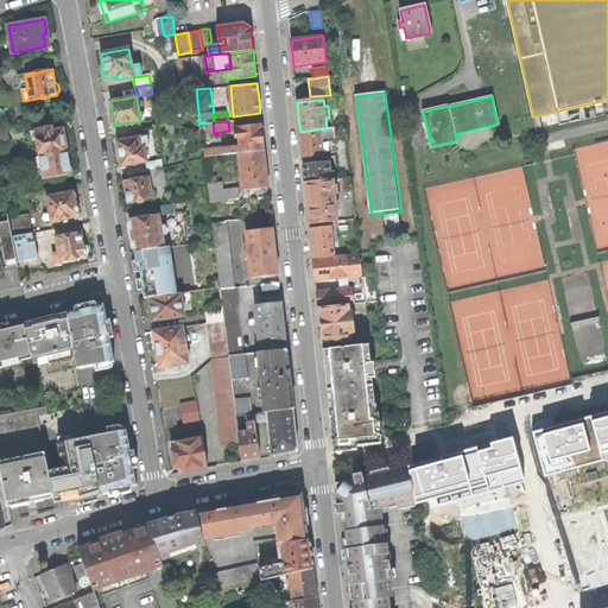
[(239,138),(240,146),(241,153),(265,150),(263,134),(261,125),(238,128),(239,132),(235,132),(236,139),(239,138)]
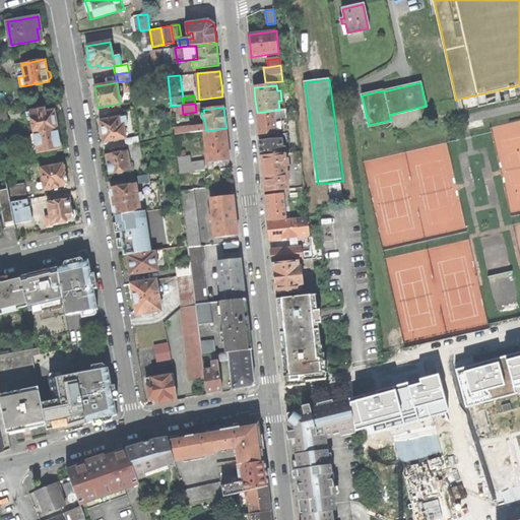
[(29,112),(29,113),(31,122),(34,134),(35,134),(57,129),(58,129),(55,116),(54,110),(46,112),(45,109),(29,112)]
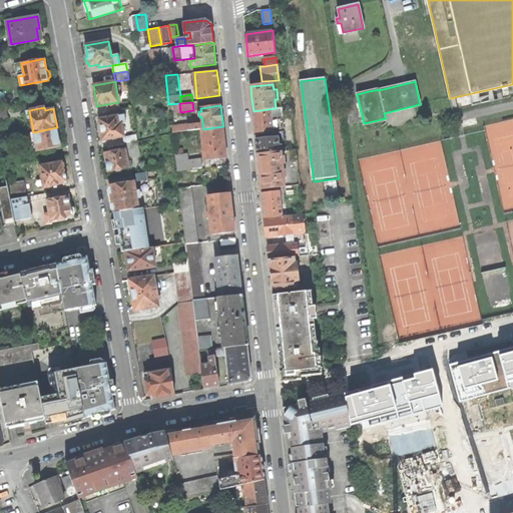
[(254,124),(255,134),(273,132),(271,111),(273,111),(274,114),(277,113),(279,129),(291,127),(288,107),(276,108),(253,111),(254,124)]
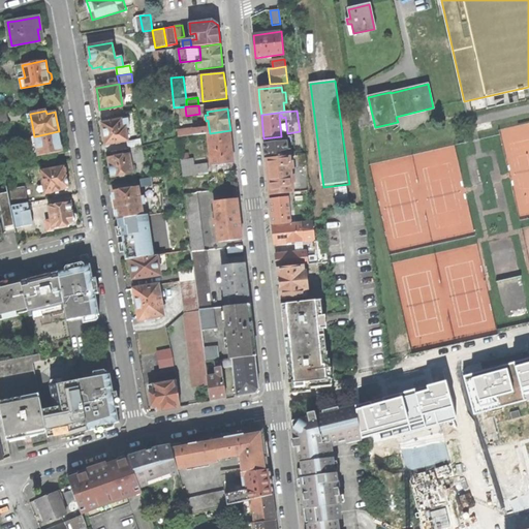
[(0,127),(9,125),(6,112),(0,113),(0,127)]
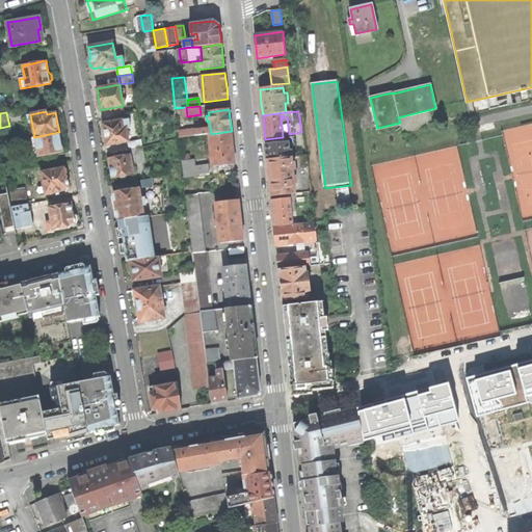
[(131,128),(129,118),(102,124),(104,136),(106,145),(129,141),(127,128),(131,128)]
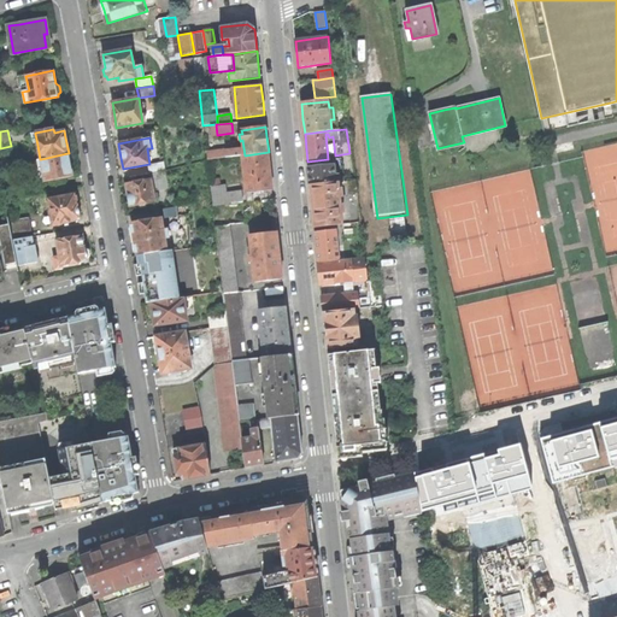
[(242,156),(247,193),(272,189),(270,171),(269,152),(245,156),(242,156)]
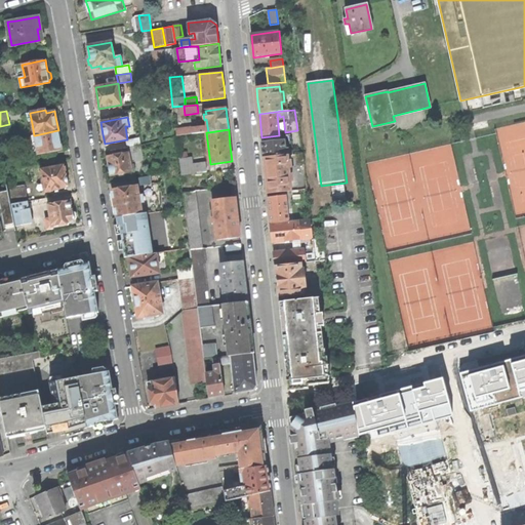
[(57,130),(35,135),(36,143),(38,153),(39,154),(62,149),(59,140),(57,130)]
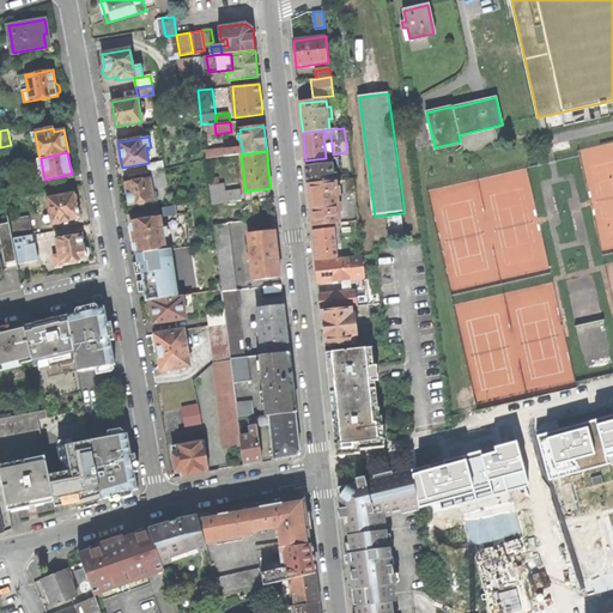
[(149,163),(150,171),(164,169),(163,161),(149,163)]
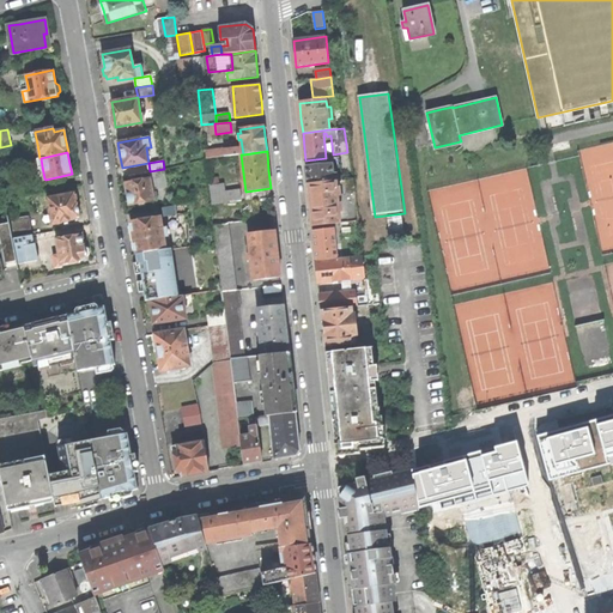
[(308,176),(308,184),(335,181),(343,181),(341,175),(337,176),(335,174),(332,174),(331,164),(307,167),(308,176)]
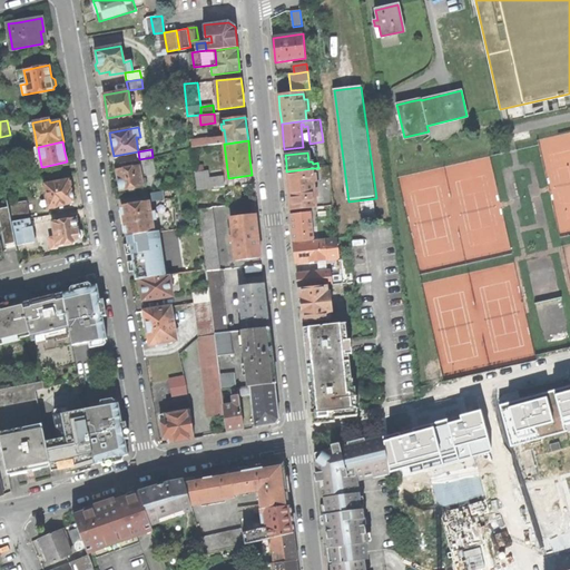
[(138,160),(139,166),(140,166),(141,176),(156,173),(153,157),(139,159),(138,160)]
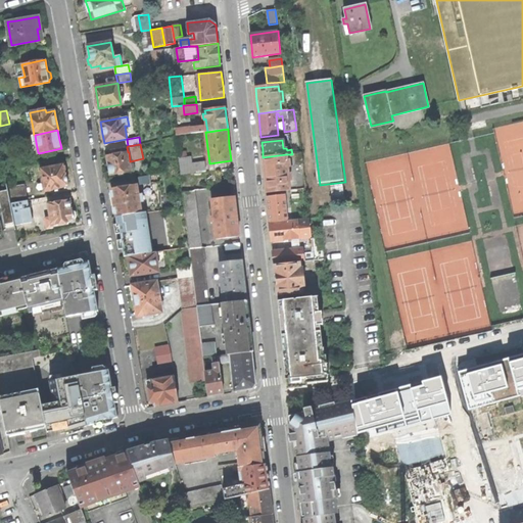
[(132,172),(130,161),(129,152),(128,152),(107,155),(108,165),(110,175),(132,172)]
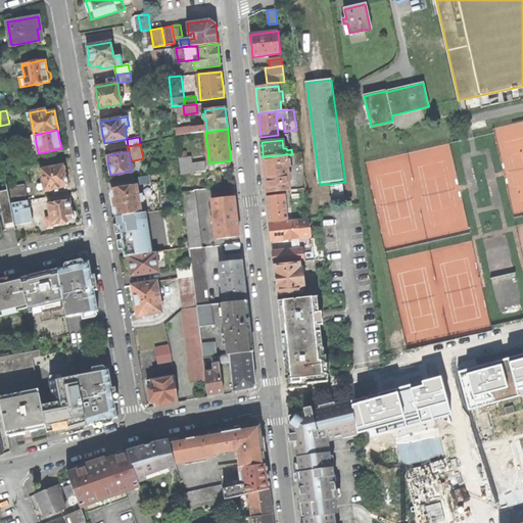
[(266,185),(267,192),(298,189),(297,180),(291,180),(291,173),(288,174),(288,168),(290,168),(289,159),(287,159),(286,154),(263,157),(266,185)]
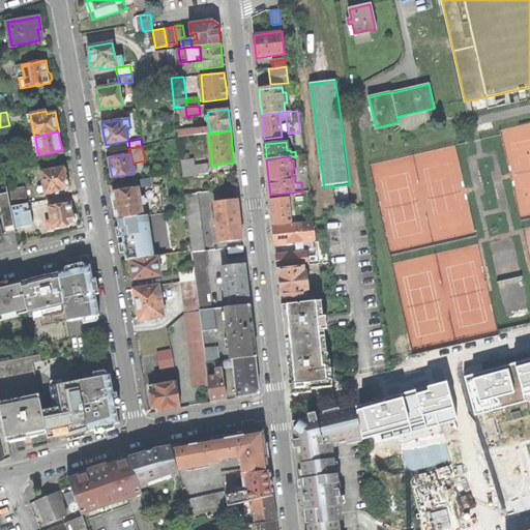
[(196,175),(195,165),(194,159),(182,160),(184,176),(196,175)]
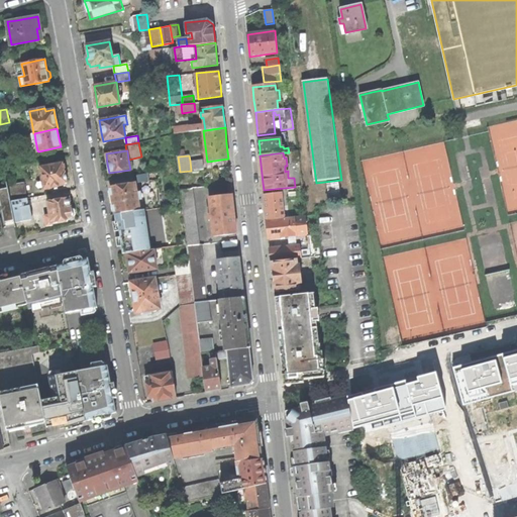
[(4,168),(19,166),(17,157),(3,160),(4,168)]
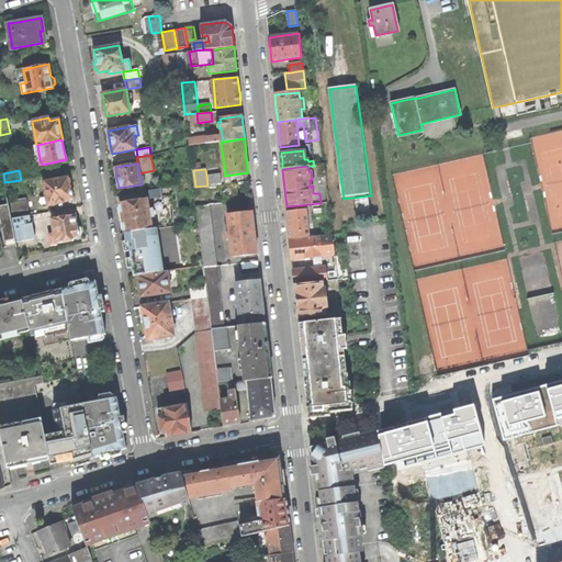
[(221,173),(206,175),(208,186),(222,183),(221,173)]
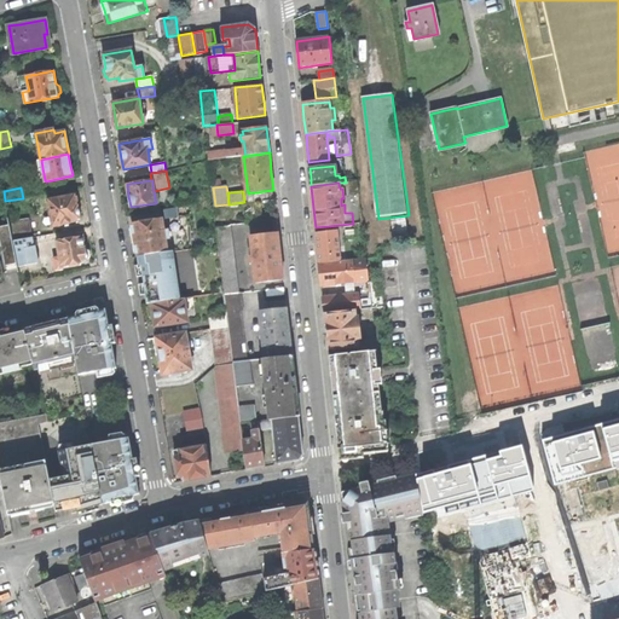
[(48,200),(51,218),(53,226),(70,223),(70,221),(81,220),(79,204),(77,204),(75,194),(48,200)]
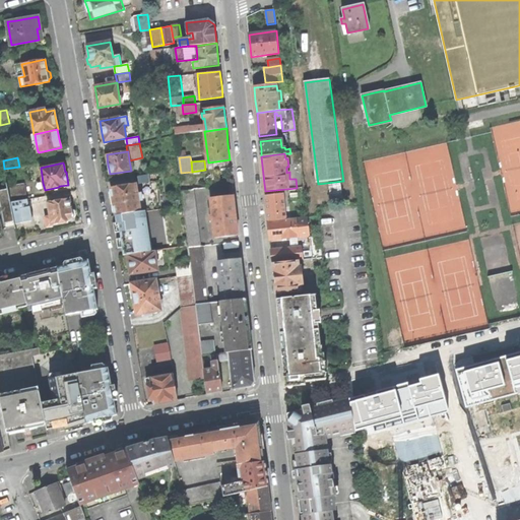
[(149,175),(137,177),(138,183),(150,182),(149,175)]
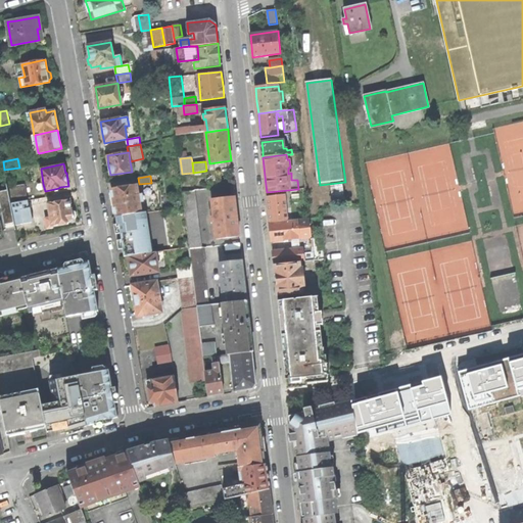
[(336,196),(347,195),(346,183),(335,183),(336,196)]
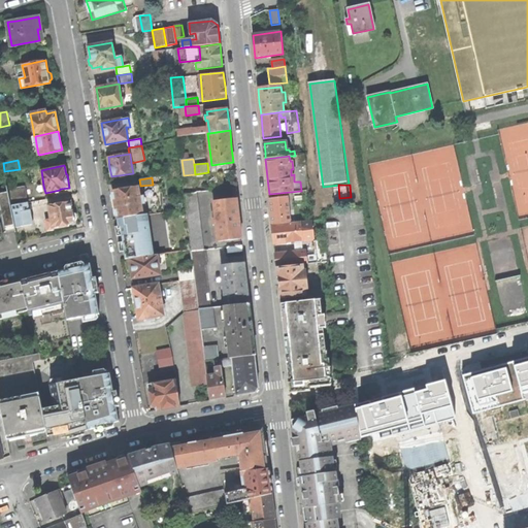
[(7,190),(8,193),(10,205),(28,202),(24,186),(7,190)]
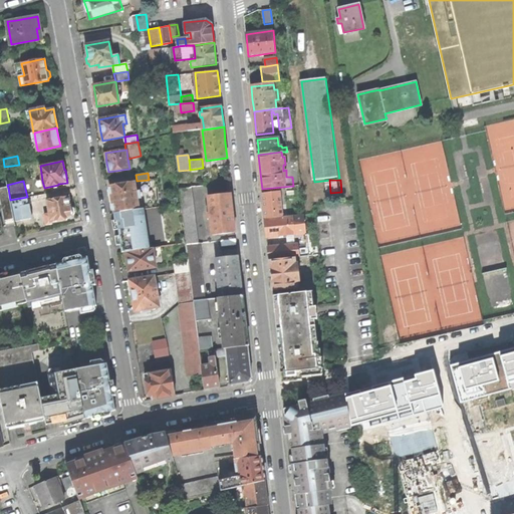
[(136,192),(135,182),(105,187),(107,197),(110,214),(113,213),(139,209),(138,199),(141,198),(140,191),(136,192)]
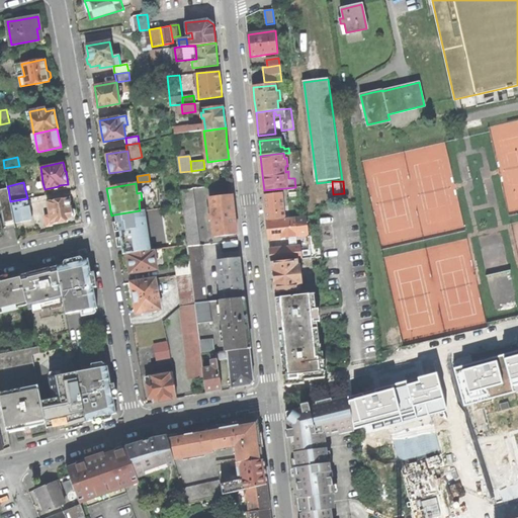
[(181,189),(188,246),(200,244),(193,188),(181,189)]
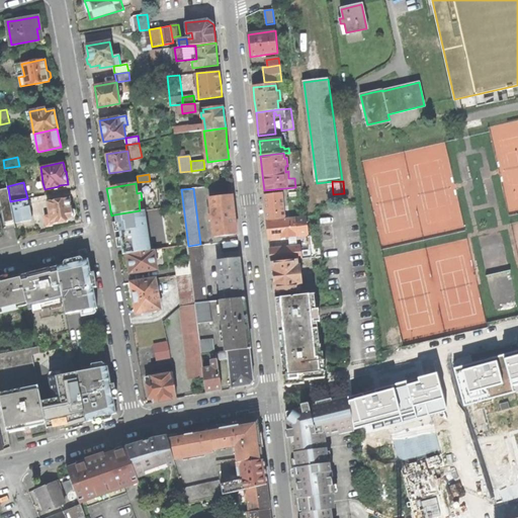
[(8,189),(4,190),(11,222),(14,222),(10,201),(8,189)]
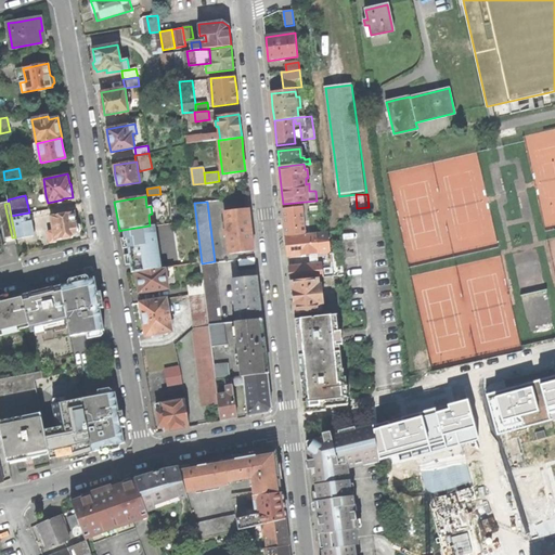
[(0,240),(12,237),(4,204),(0,204),(0,240)]
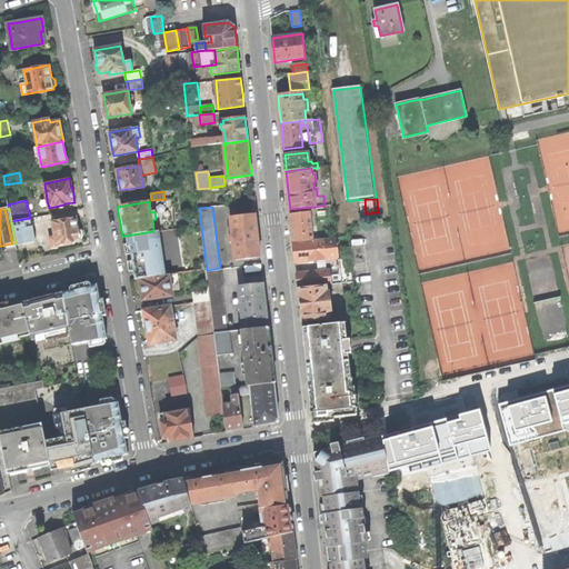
[(292,230),(293,242),(312,240),(310,212),(290,215),(292,230)]
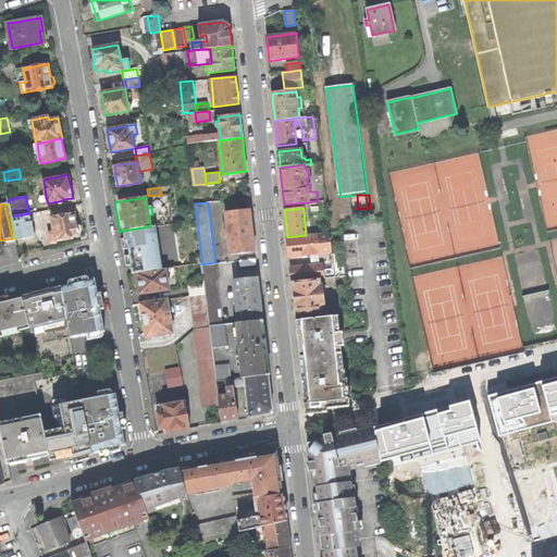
[(231,255),(255,251),(252,231),(250,210),(226,212),(227,230),(224,231),(225,237),(229,237),(231,255)]
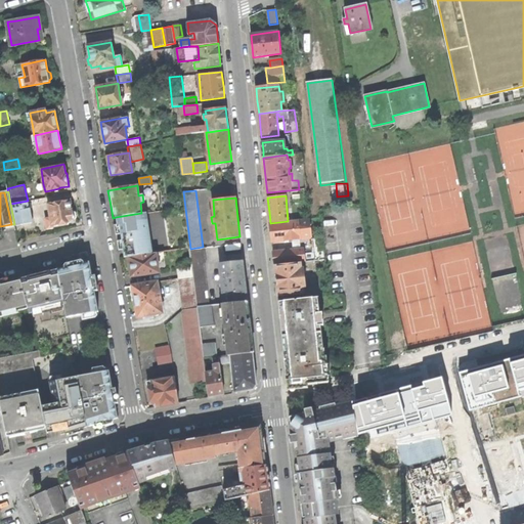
[(48,204),(51,217),(52,226),(67,223),(67,222),(75,221),(75,219),(77,217),(76,212),(74,211),(73,209),(72,209),(71,205),(71,200),(48,204)]
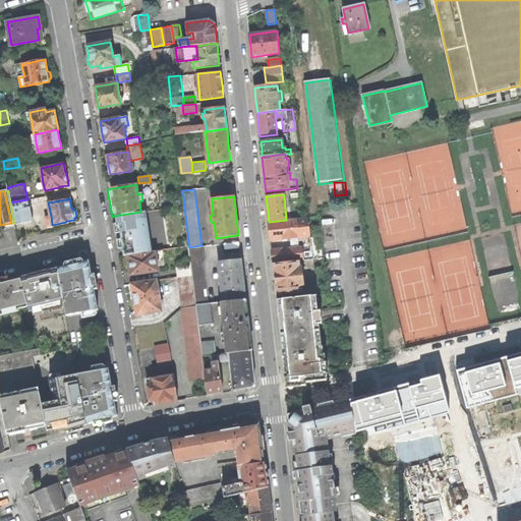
[(32,221),(27,199),(10,203),(14,223),(15,224),(32,221)]
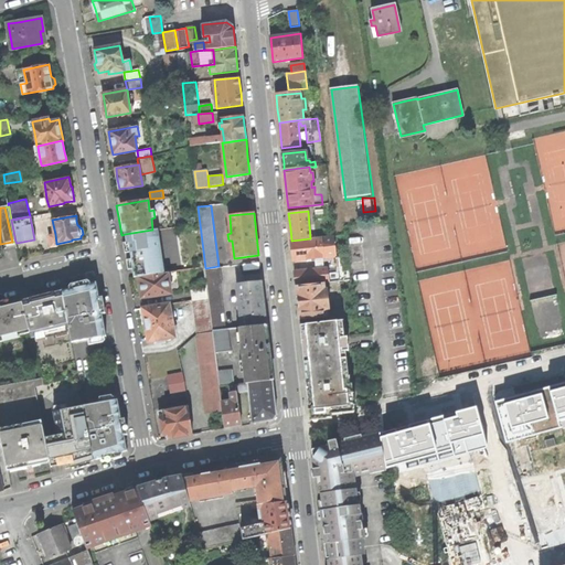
[(157,230),(152,230),(125,234),(126,242),(128,242),(130,252),(130,256),(131,259),(132,268),(134,277),(138,277),(163,273),(157,230)]
